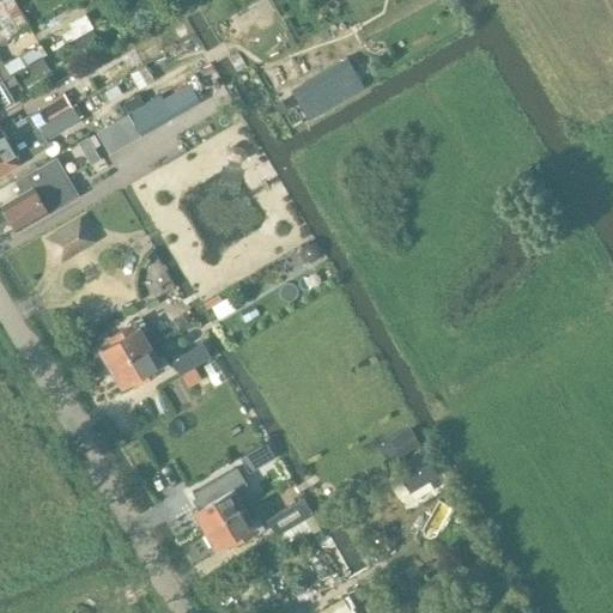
[(0,25),(8,41),(30,28),(13,0),(1,0),(0,1),(0,25)]
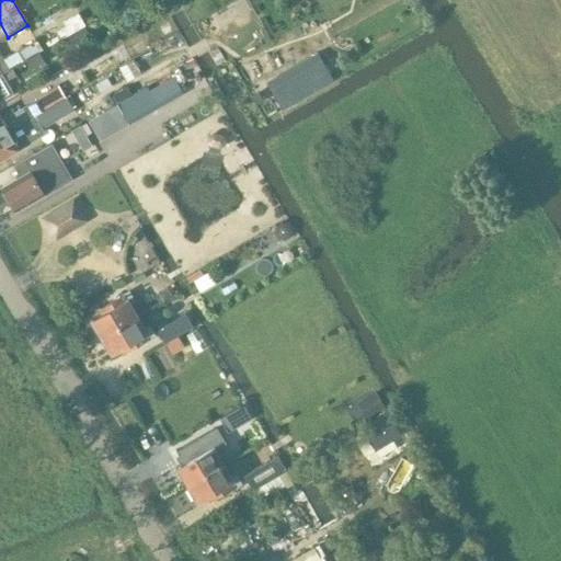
[(65,23),(55,29),(59,36),(69,31),(65,23)]
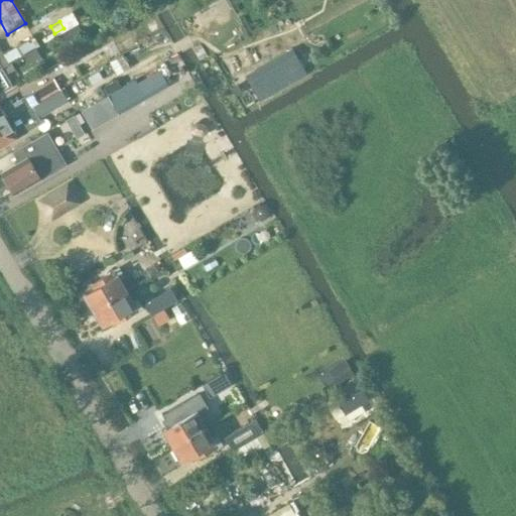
[(77,22),(58,32),(63,40),(81,30),(77,22)]
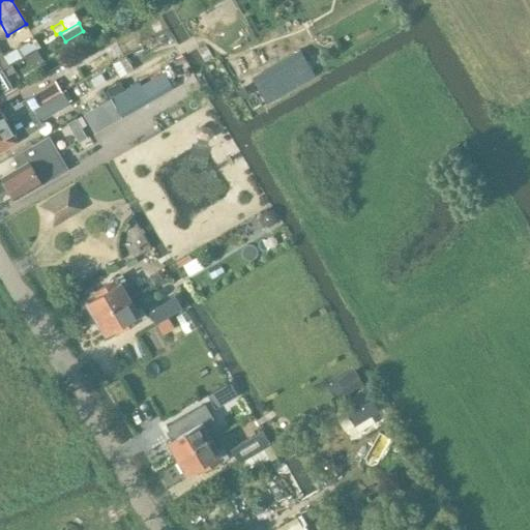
[(31,39),(3,56),(9,66),(37,50),(31,39)]
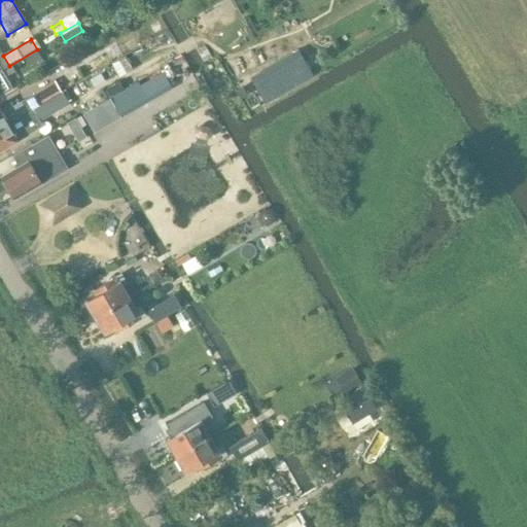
[(125,56),(111,64),(118,76),(131,69),(125,56)]
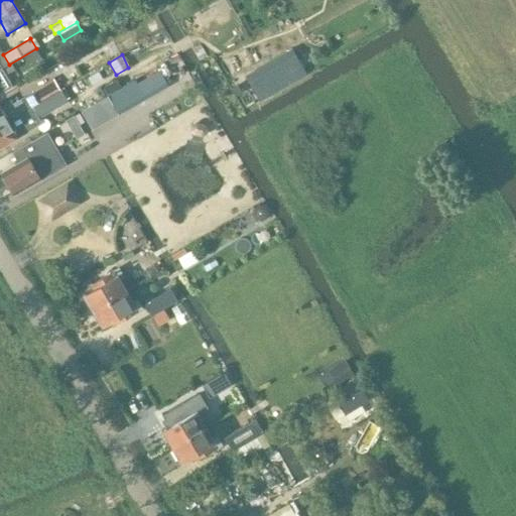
[(2,69),(0,70),(0,92),(12,86),(2,69)]
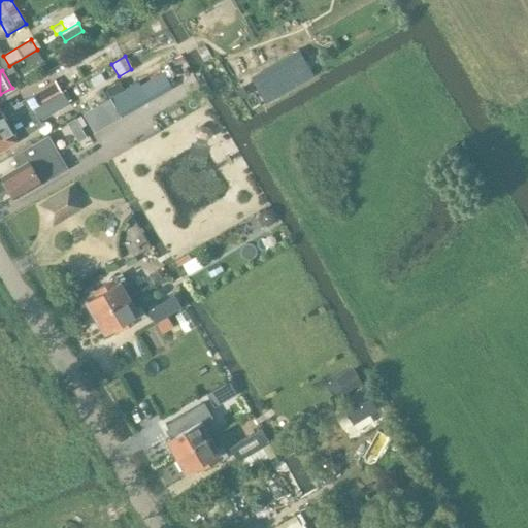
[(138,83),(112,98),(113,101),(123,118),(139,107),(149,102),(172,89),(163,72),(140,86),(138,83)]
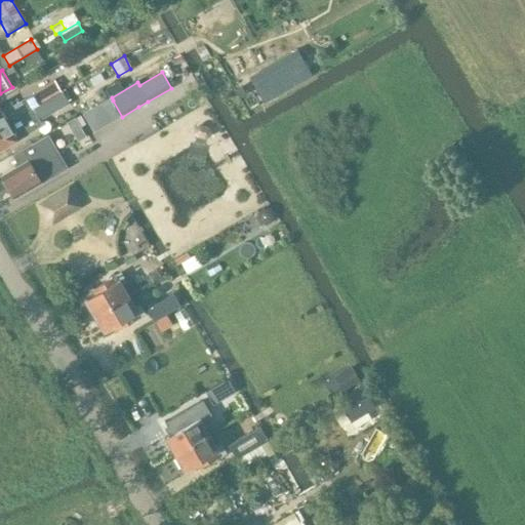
[(98,73),(88,79),(92,86),(104,80),(98,73)]
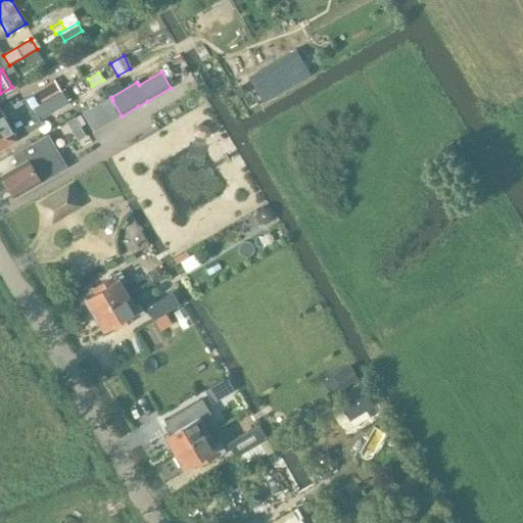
[(32,93),(39,104),(48,99),(61,92),(54,81),(32,93)]
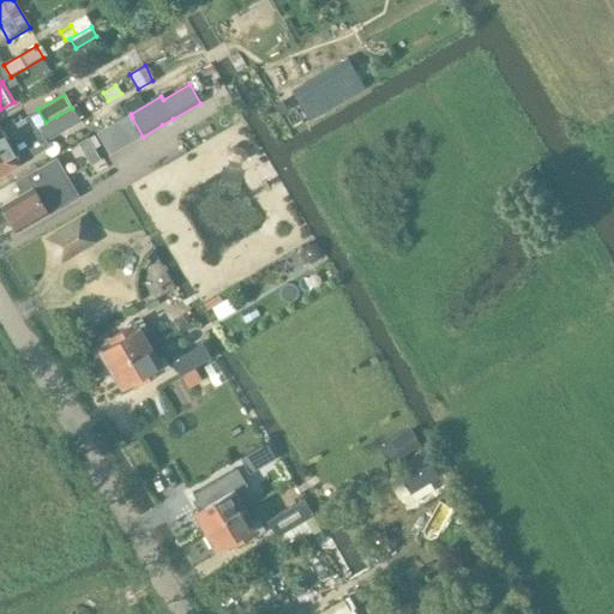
[(46,122),(37,127),(46,143),(82,122),(73,107),(72,108),(56,116),(46,122)]
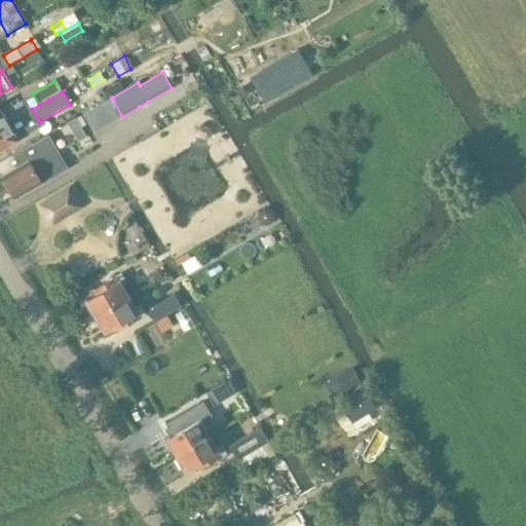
[(0,126),(27,112),(22,104),(3,114),(0,109),(0,126)]
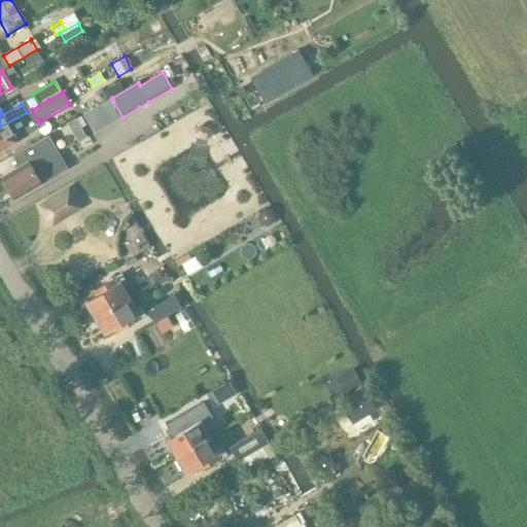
[(27,112),(0,127),(0,149),(18,140),(41,127),(39,123),(32,109),(27,112)]
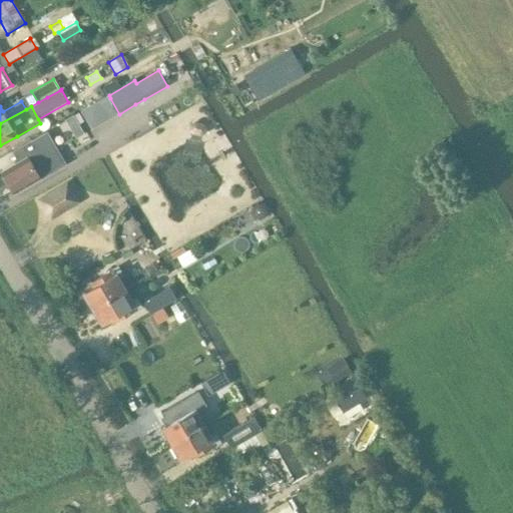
[(74,115),(65,120),(71,130),(80,125),(74,115)]
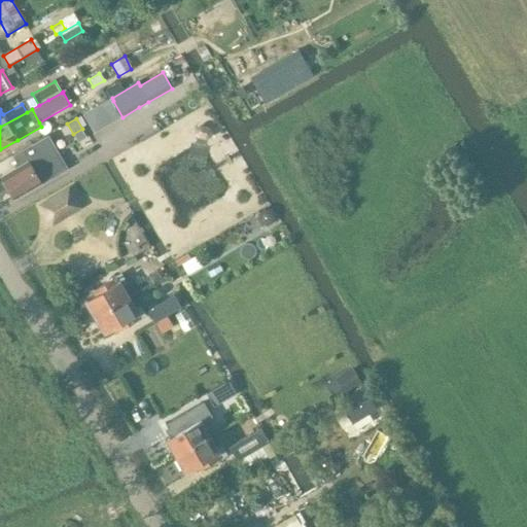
[(33,143),(0,162),(0,173),(14,199),(41,183),(66,169),(47,136),(33,144),(33,143)]
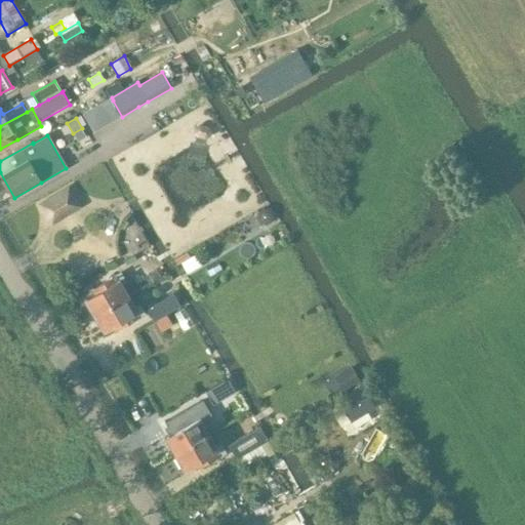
[(52,198),(41,205),(52,224),(64,216),(52,198)]
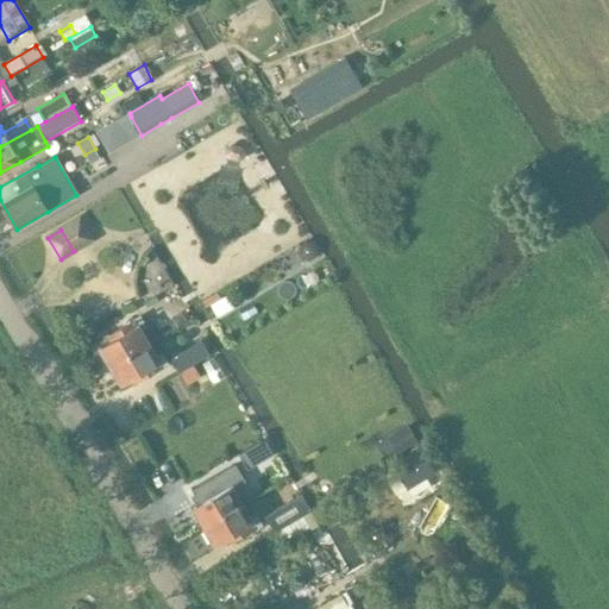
[(98,350),(95,351),(102,364),(105,363),(107,368),(148,344),(140,331),(146,327),(139,316),(107,336),(110,341),(96,349),(98,350)]
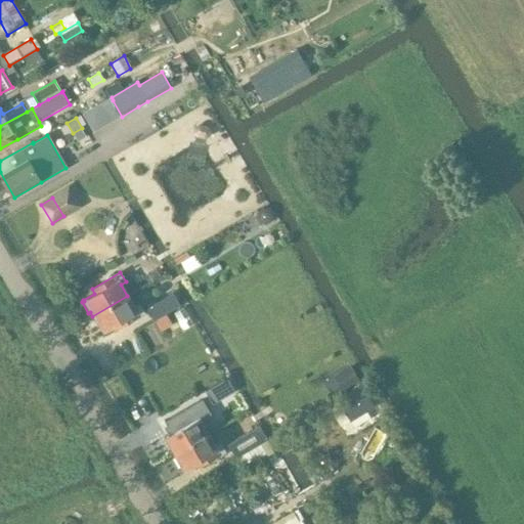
[(147,308),(155,320),(180,306),(173,294),(147,308)]
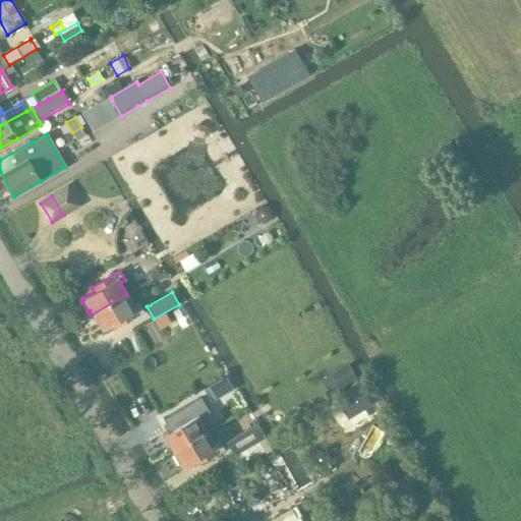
[(126,294),(92,314),(95,319),(93,320),(99,330),(101,329),(102,331),(112,324),(115,329),(143,312),(138,302),(133,305),(126,294)]
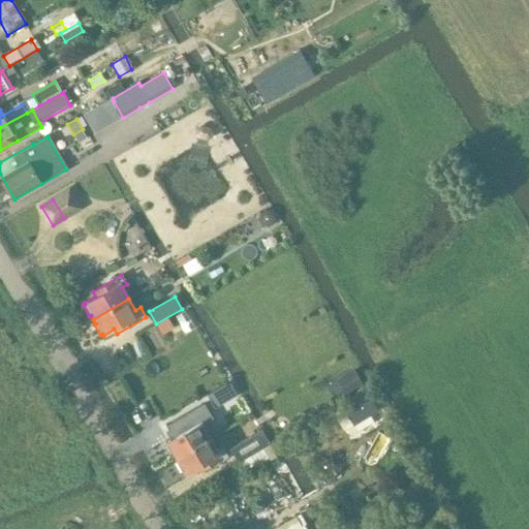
[(227,381),(216,387),(224,402),(236,396),(227,381)]
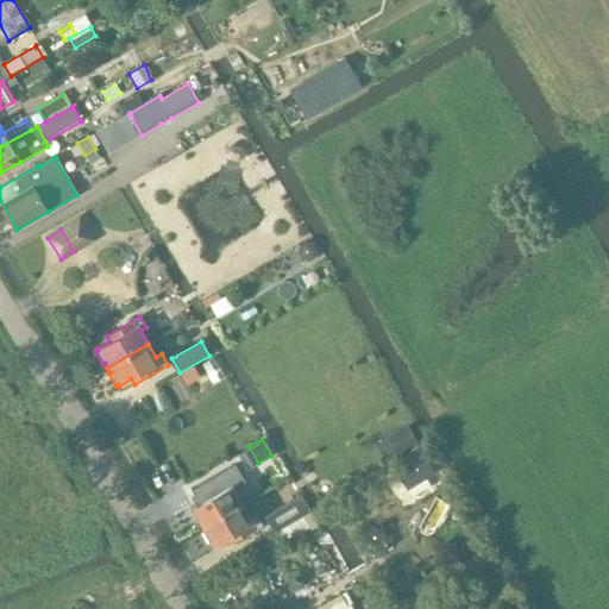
[(419,447),(391,464),(402,483),(431,466),(419,447)]
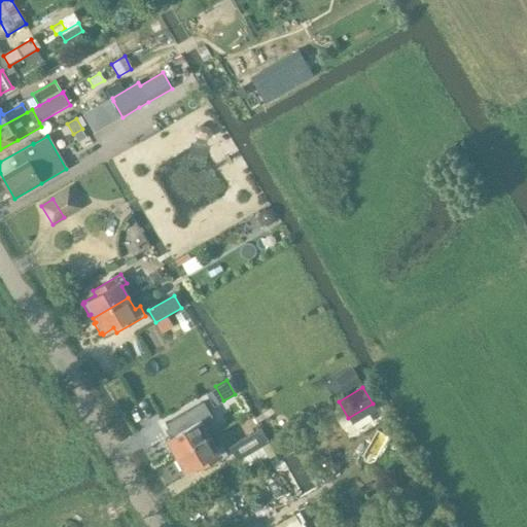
[(166,443),(164,444),(170,454),(172,453),(175,457),(210,436),(203,425),(208,423),(213,419),(204,401),(167,423),(173,435),(165,441),(166,443)]
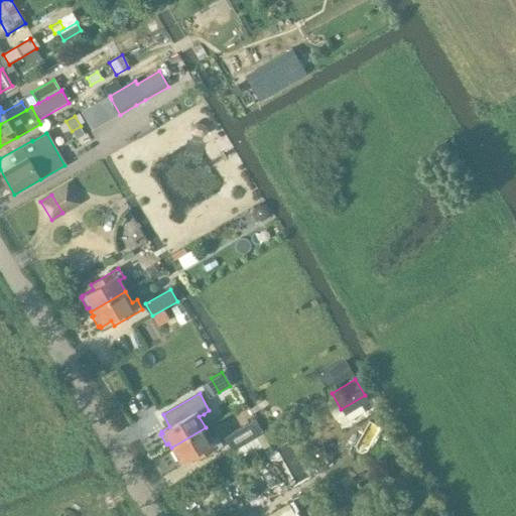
[(224,437),(232,452),(264,433),(256,419),(224,437)]
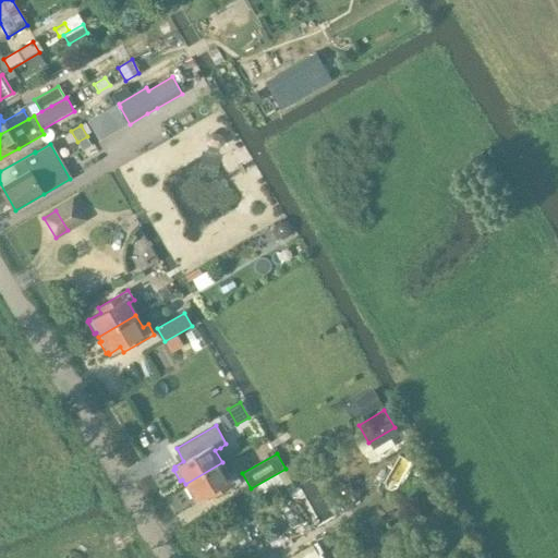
[(222,462),(185,484),(187,488),(185,489),(192,500),(194,499),(195,501),(207,494),(209,499),(240,482),(233,472),(229,474),(222,462)]
